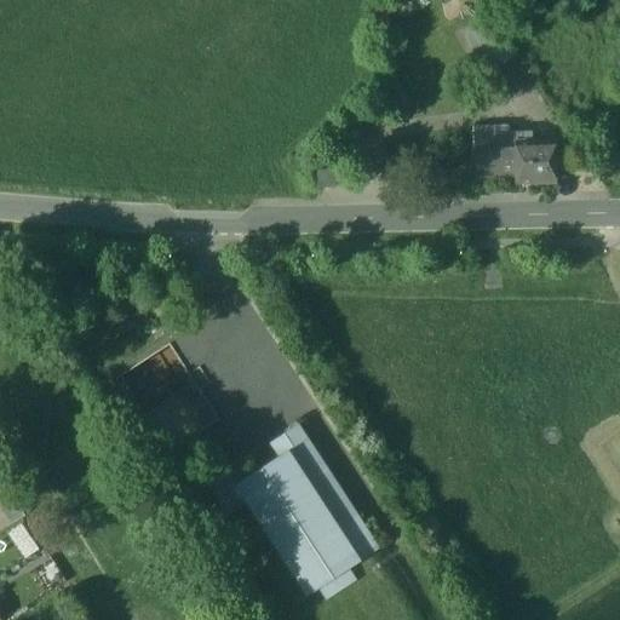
[(492,16),(464,34),(488,73),(516,56),(492,16)]
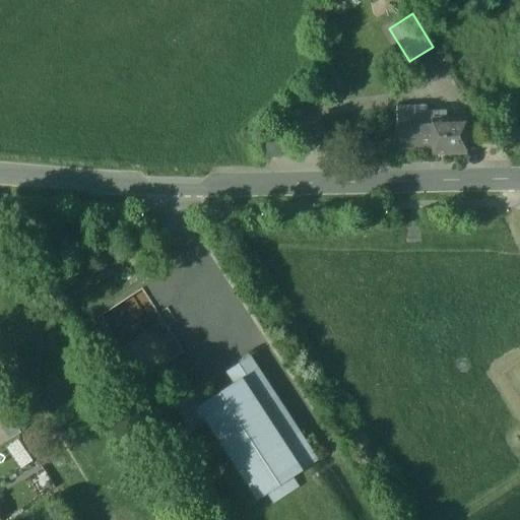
[(427,120),(427,113),(415,113),(415,107),(397,107),(397,126),(397,148),(435,147),(434,125),(429,125),(429,120),(427,120)]
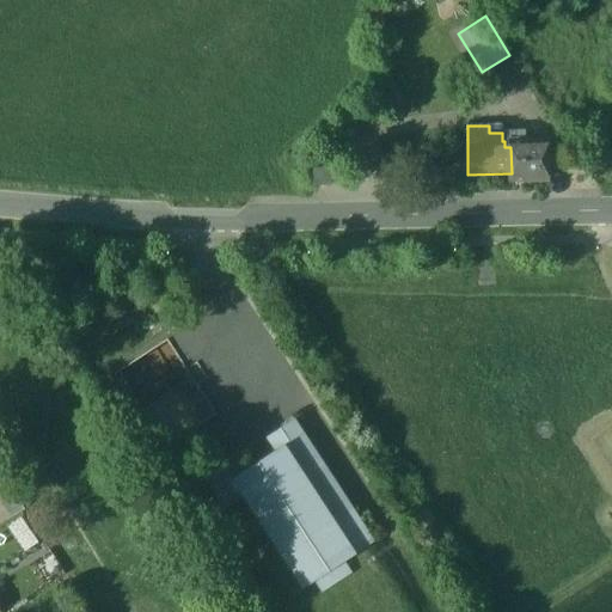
[(548,140),(516,140),(516,133),(502,133),(502,141),(505,141),(505,147),(510,147),(512,173),(512,176),(510,179),(548,179),(548,140)]
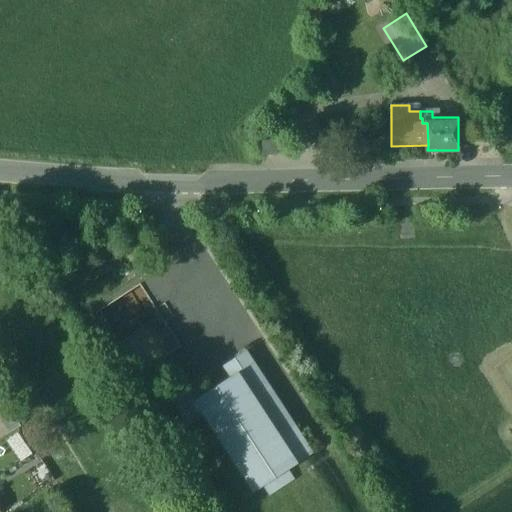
[(266,141),(261,141),(261,155),(289,154),(288,140),(266,141)]
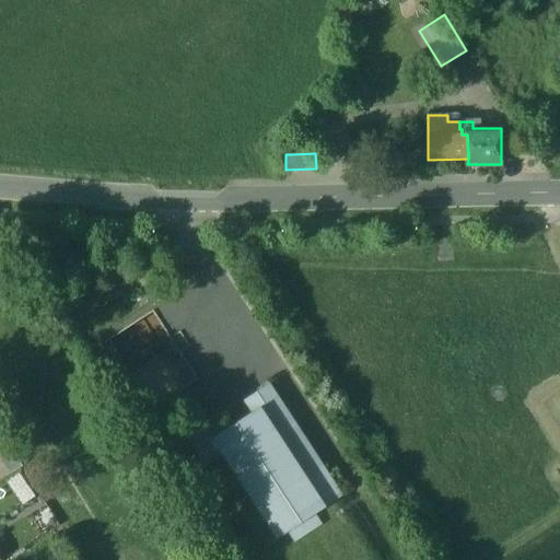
[(151,312),(103,343),(149,412),(197,381),(179,353),(188,347),(178,333),(168,338),(151,312)]
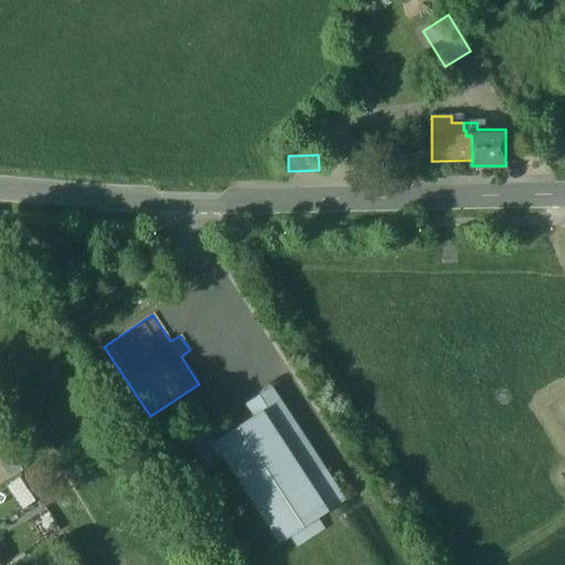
[(344,500),(270,387),(245,404),(253,416),(221,437),(213,425),(188,441),(206,469),(223,458),(278,542),(279,543),(289,536),(296,545),(323,528),(317,518),(336,505),(344,500)]
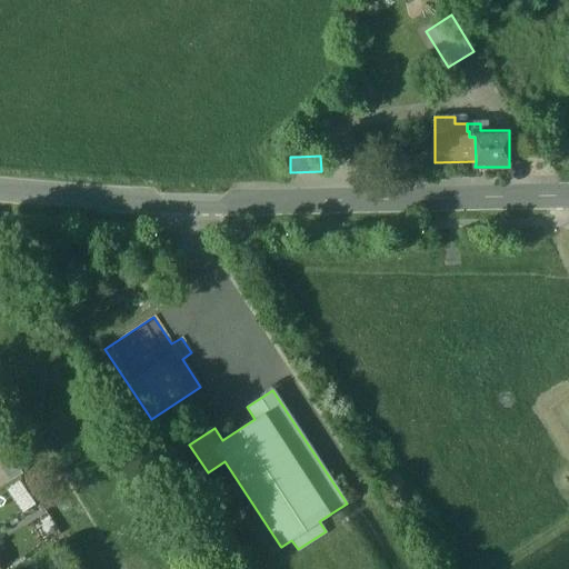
[(8,452),(0,456),(0,466),(10,482),(21,475),(8,452)]
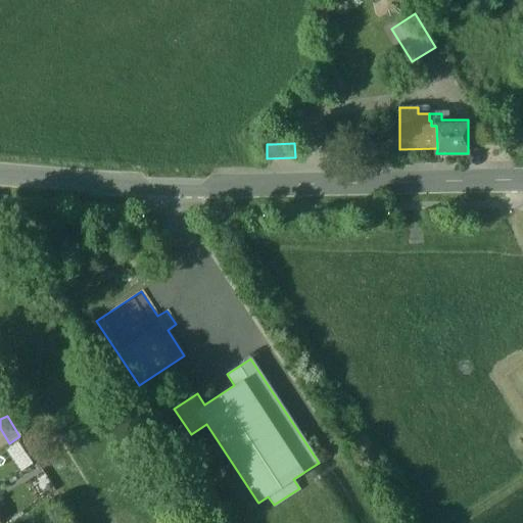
[(0,448),(9,443),(0,428),(0,448)]
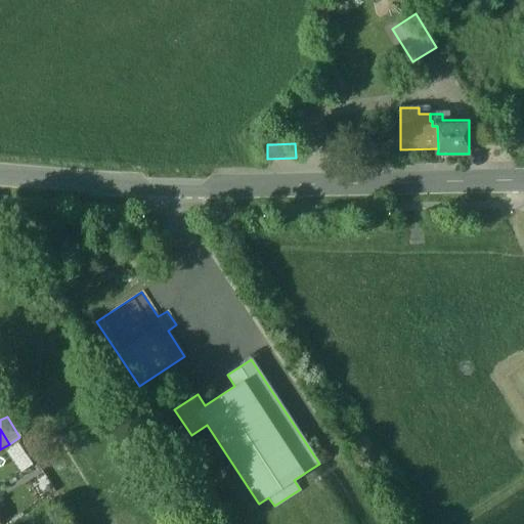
[(300,489),(274,506),(268,497),(259,504),(258,503),(250,508),(260,523),(346,523),(311,469),(294,480),(300,489)]
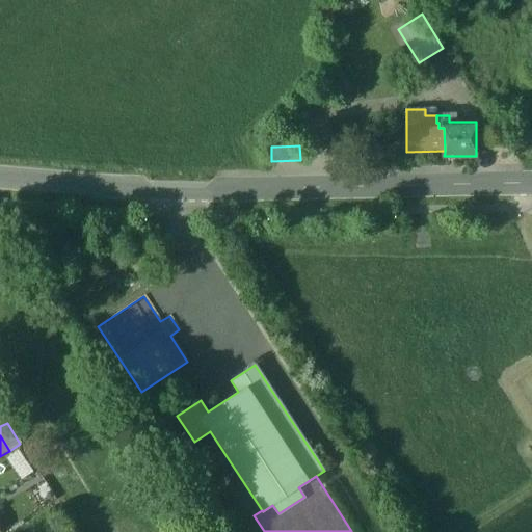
All buildings are outlined.
